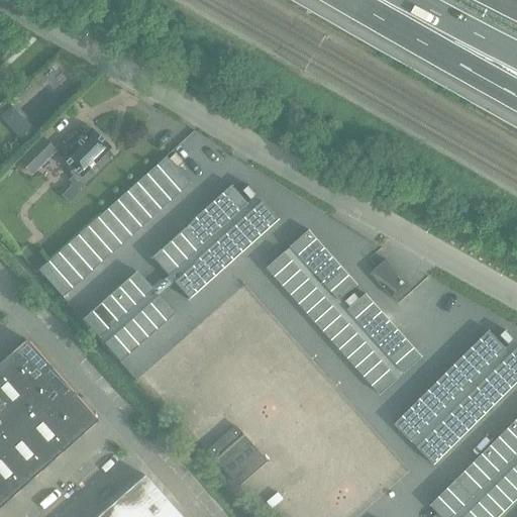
[(36,134),(11,106),(0,116),(0,118),(24,146),(36,134)]
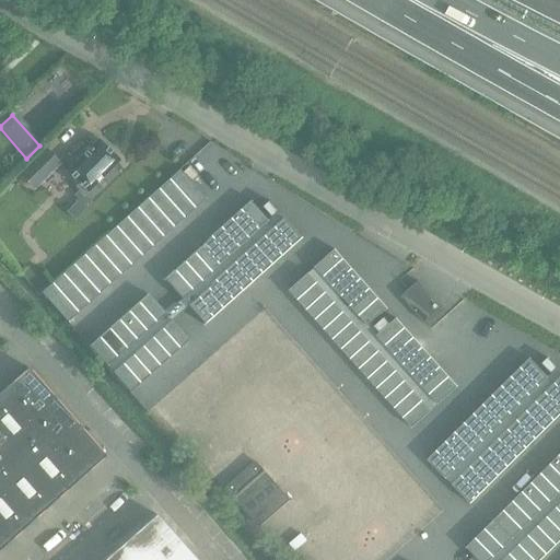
[(83,195),(118,161),(98,140),(66,172),(81,187),(72,196),(77,200),(65,211),(73,220),(91,203),(83,195)]
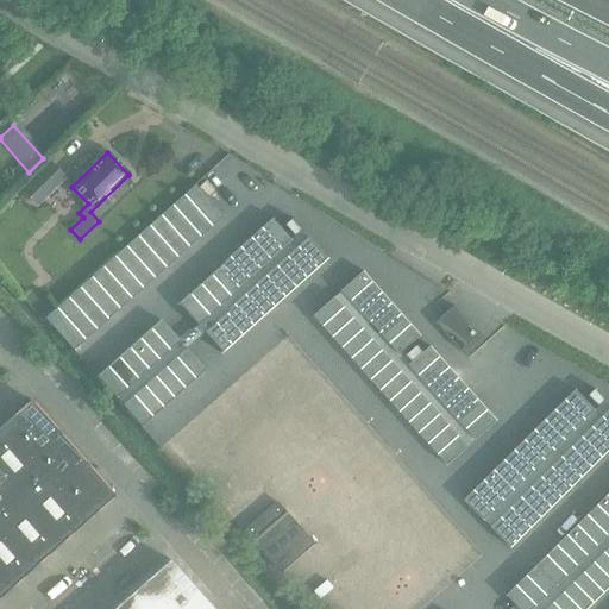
[(37,209),(67,181),(48,162),(19,192),(37,209)]
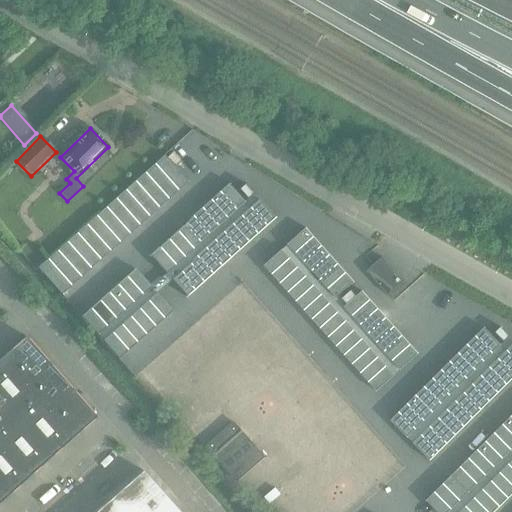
[(187,183),(163,156),(154,164),(177,191),(187,183)]
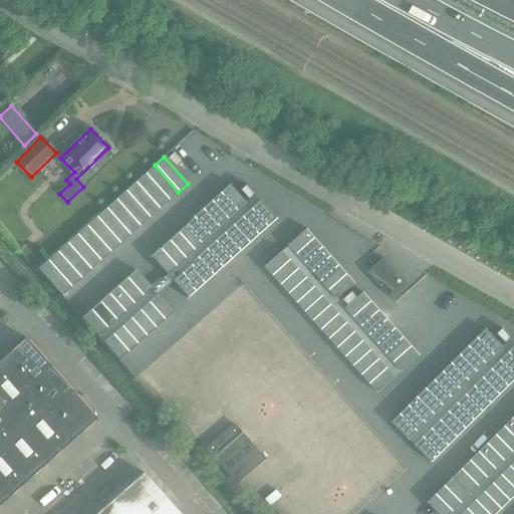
[(178,192),(155,165),(145,174),(169,201),(178,192)]
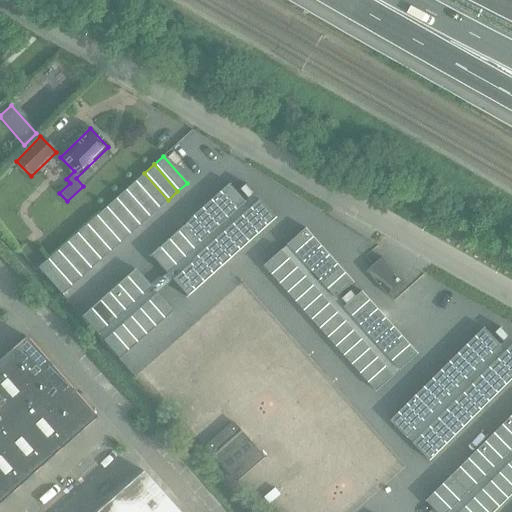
[(168,200),(144,173),(134,181),(158,208),(168,200)]
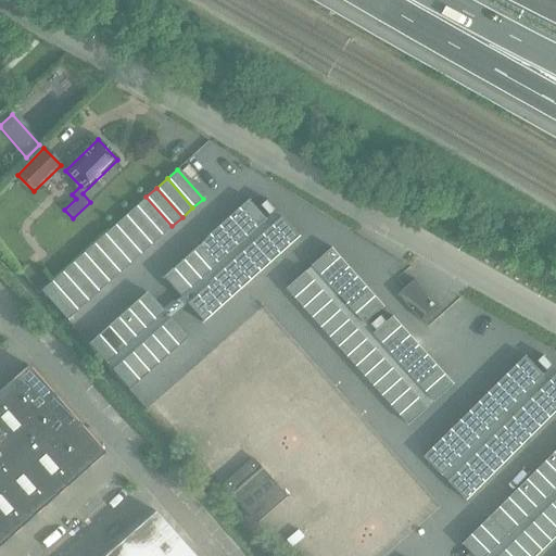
[(172,226),(146,197),(136,206),(161,236),(172,226)]
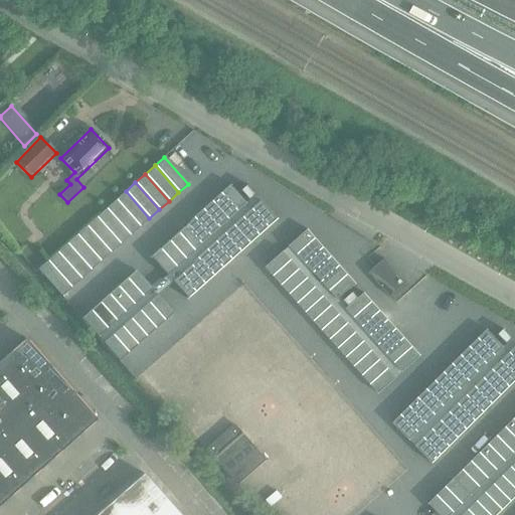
[(188,300),(279,219),(248,186),(239,194),(231,185),(151,258),(188,300)]
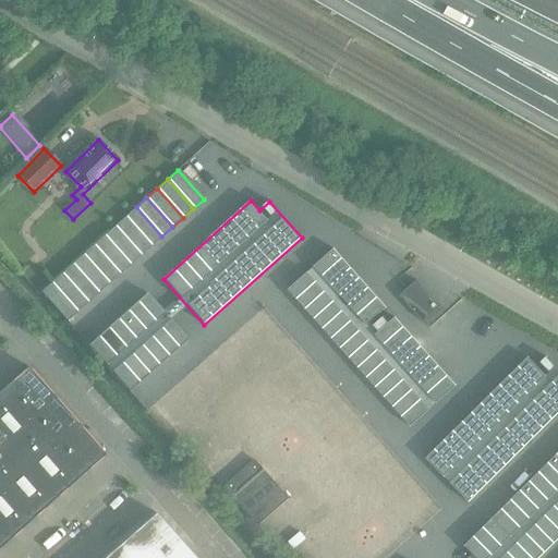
[(161,237),(136,207),(125,217),(152,246),(161,237)]
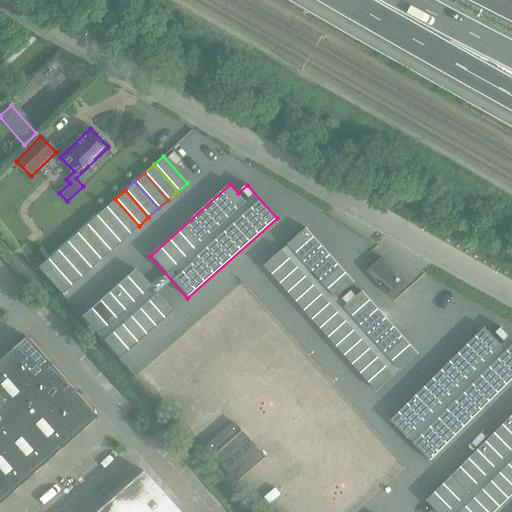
[(139,226),(115,199),(105,207),(129,234),(139,226)]
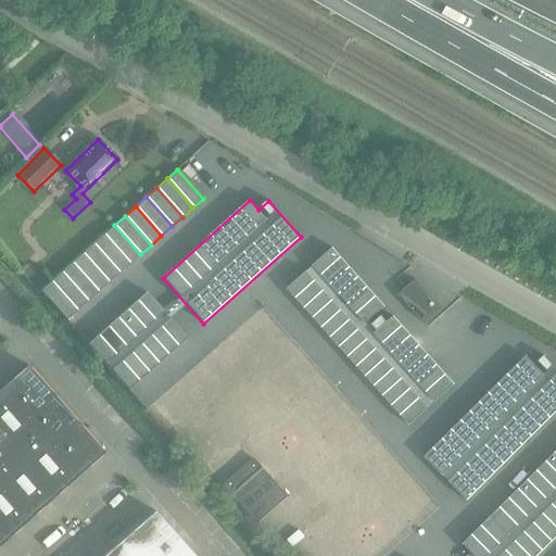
[(140,254),(114,225),(104,235),(129,264),(140,254)]
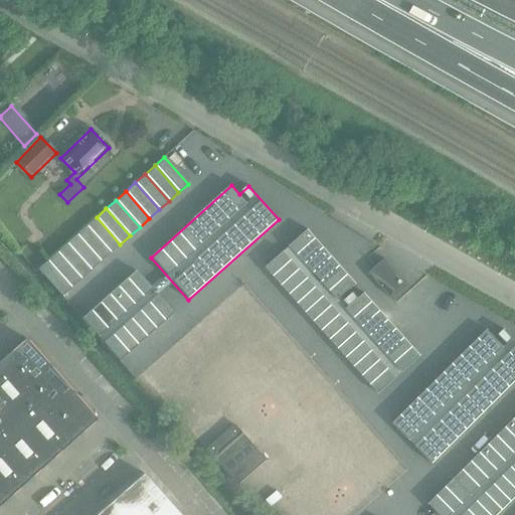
[(120,244),(97,217),(87,225),(111,252),(120,244)]
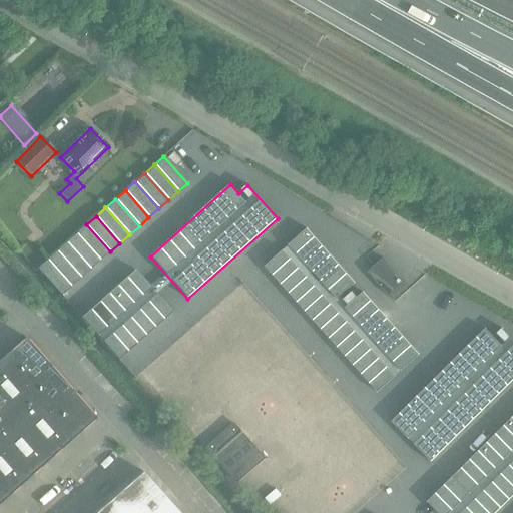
[(110,251),(86,224),(76,233),(100,261),(110,251)]
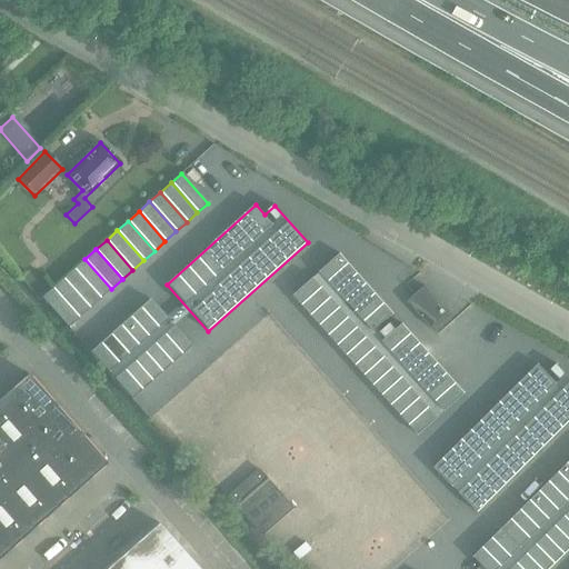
[(465,395),(402,325),(386,339),(377,329),(393,315),(340,255),(293,296),(418,436),(465,395)]
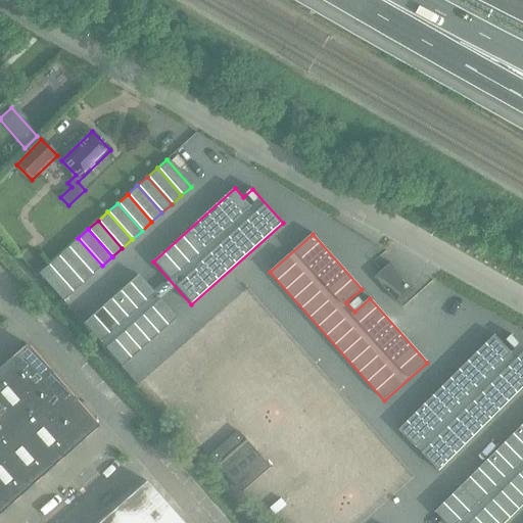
[(102,266),(78,238),(67,247),(92,275),(102,266)]
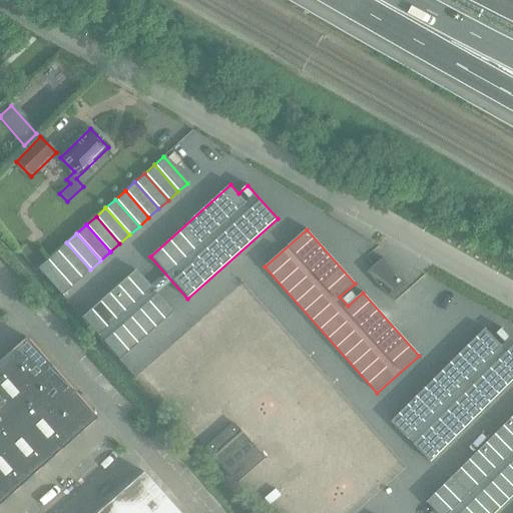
[(90,270),(66,242),(57,250),(81,278),(90,270)]
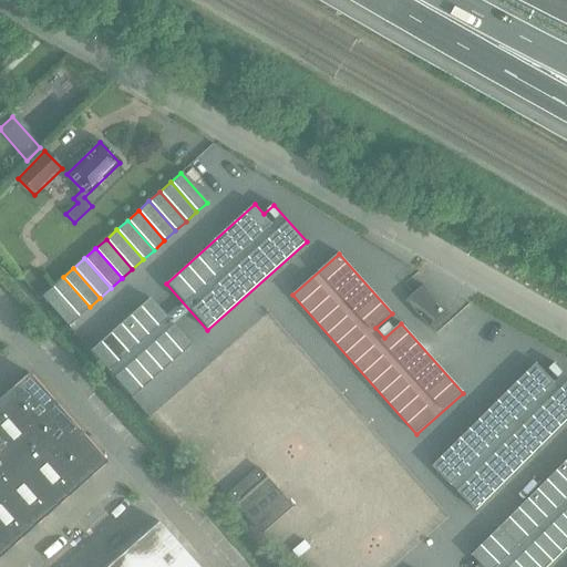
[(90,307),(63,277),(52,287),(79,317),(90,307)]
